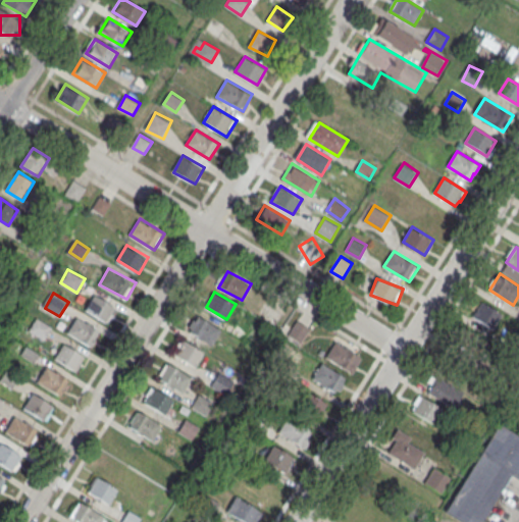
[(87,308),(107,322),(117,307),(96,294),(87,308)]
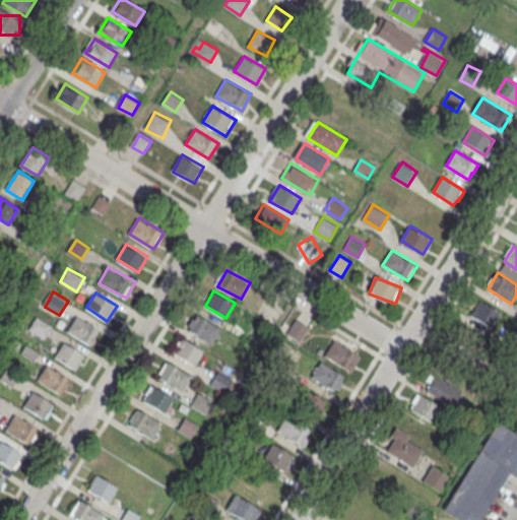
[(493,328),(502,313),(480,300),(471,315),(493,328)]
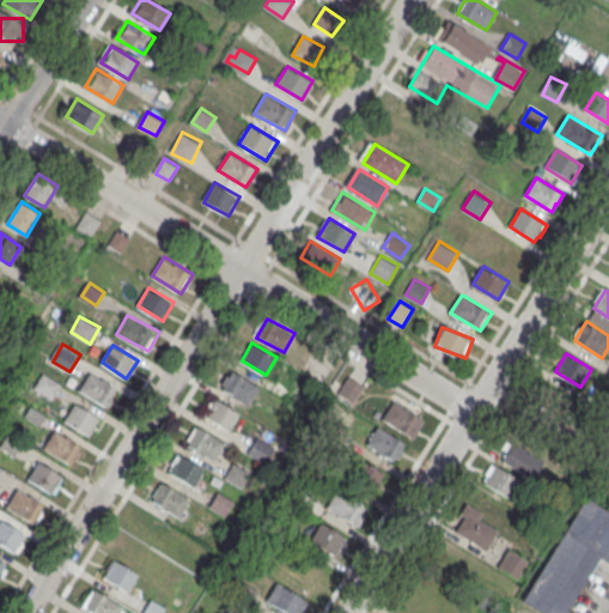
[(220,386),(248,407),(261,389),(235,369),(220,386)]
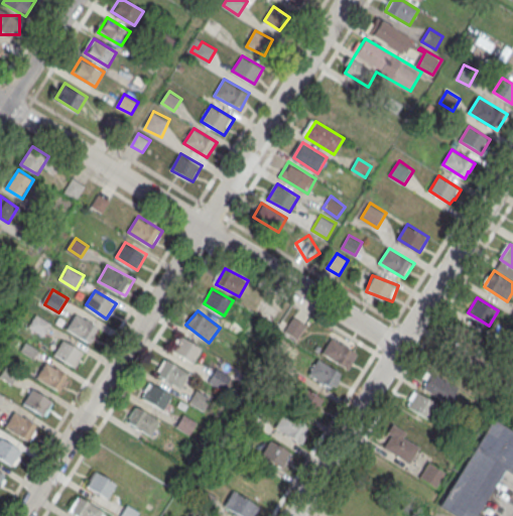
[(68,330),(91,343),(101,327),(77,312),(68,330)]
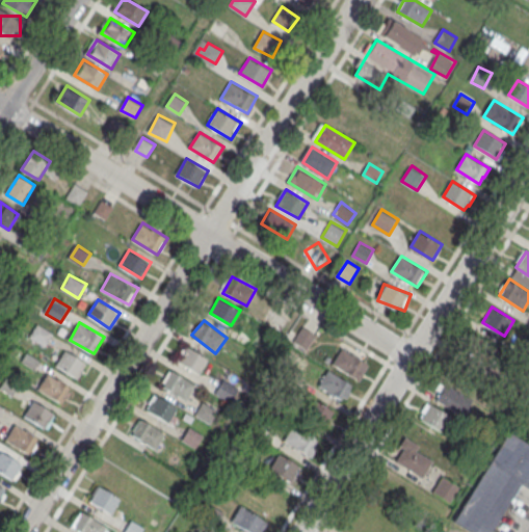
[(316,335),(305,328),(296,342),(308,349),(316,335)]
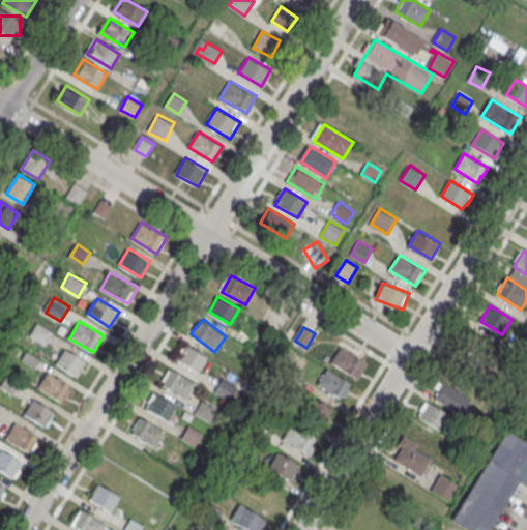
[(460,353),(481,365),(493,346),(471,332),(460,353)]
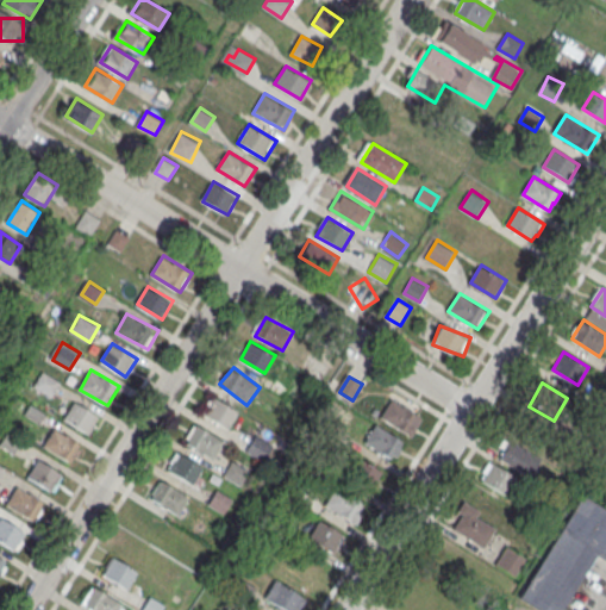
[(239,412),(214,396),(202,412),(229,430),(239,412)]
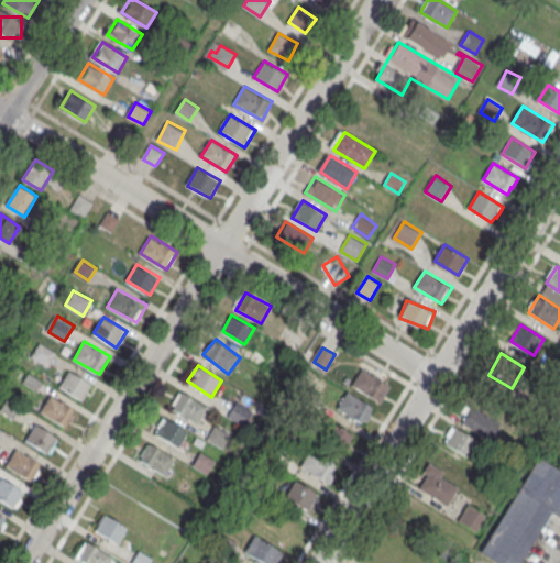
[(352,385),(381,403),(392,385),(363,367),(352,385)]
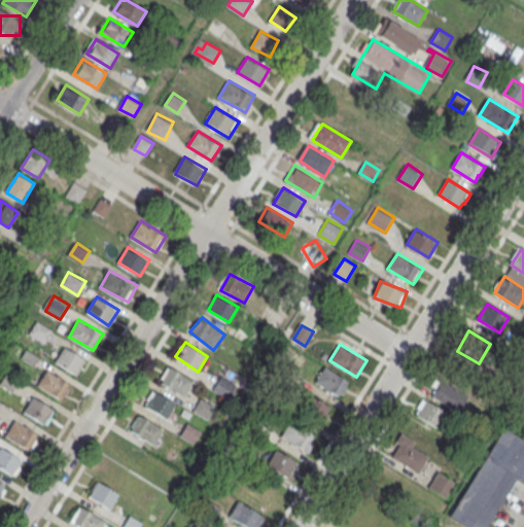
[(57,363),(78,375),(86,358),(65,347),(57,363)]
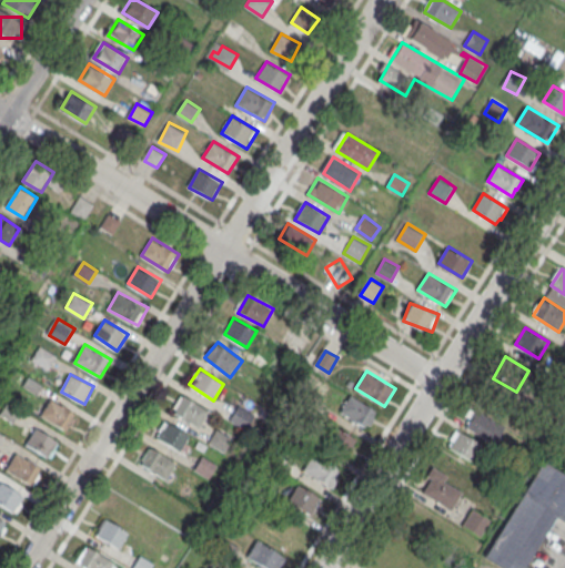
[(211,411),(184,394),(173,412),(199,428),(211,411)]
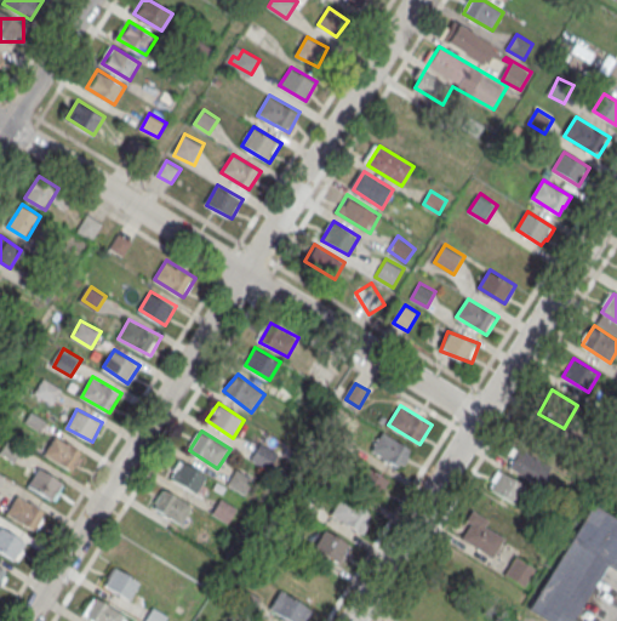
[(413,448),(382,431),(371,451),(403,467),(413,448)]
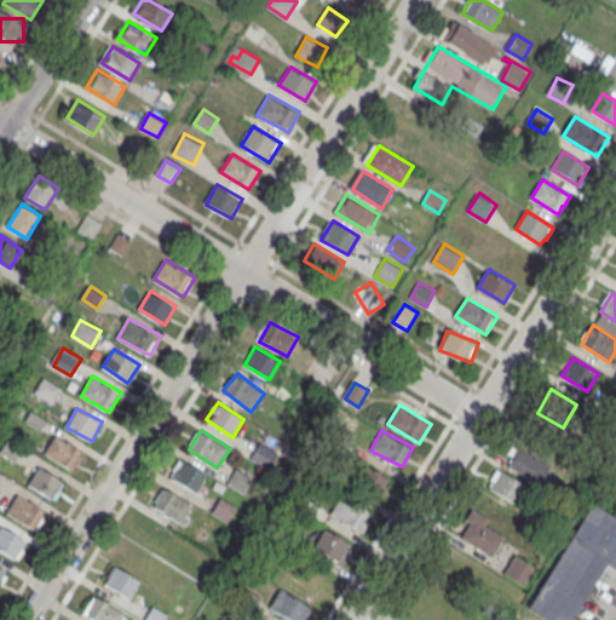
[(45,453),(74,471),(86,452),(56,435),(45,453)]
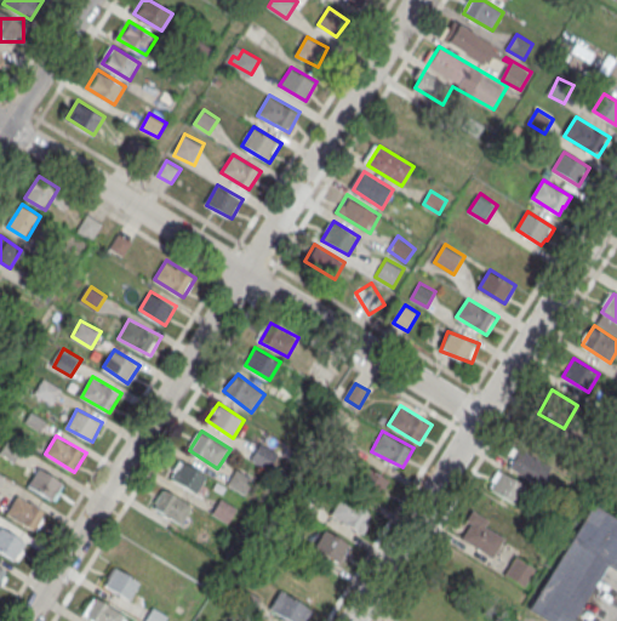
[(252,459),(272,468),(280,451),(262,442),(252,459)]
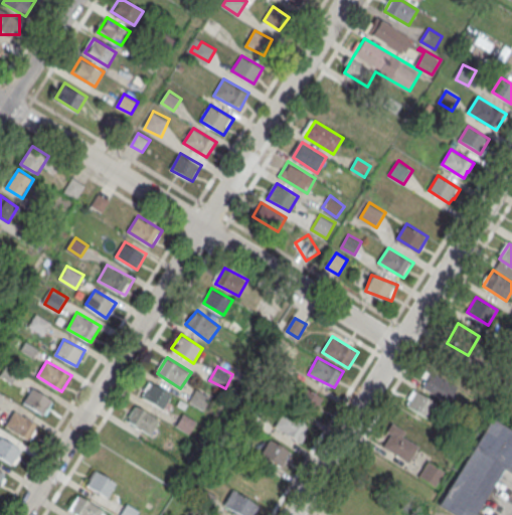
[(450,403),(459,387),(433,371),(422,386),(450,403)]
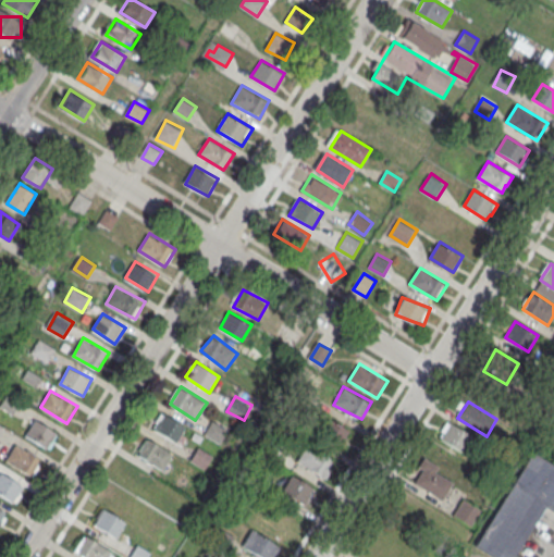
[(155,430),(179,443),(187,425),(163,412),(155,430)]
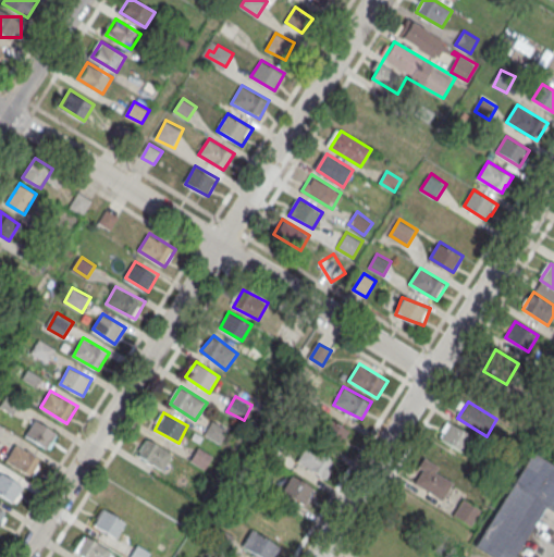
[(341,446),(351,431),(328,417),(319,433),(341,446)]
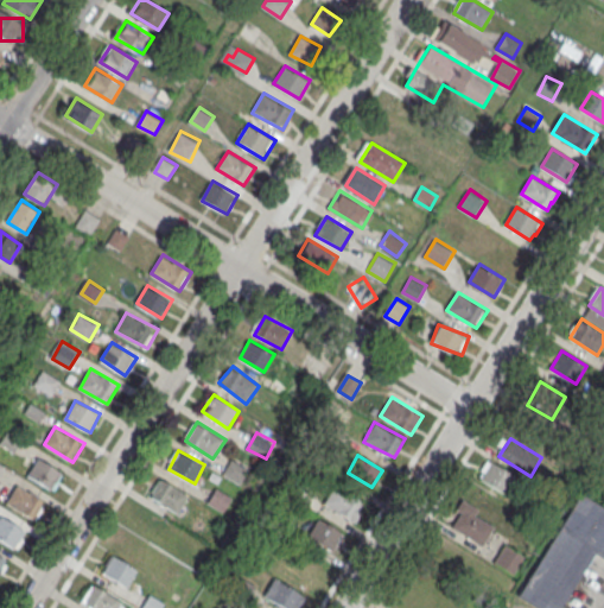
[(55,491),(65,472),(39,457),(29,476),(55,491)]
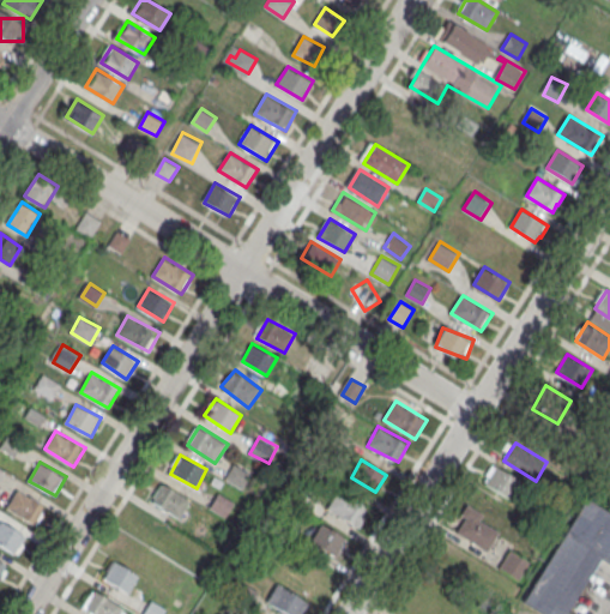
[(247,488),(253,473),(234,464),(227,481),(247,488)]
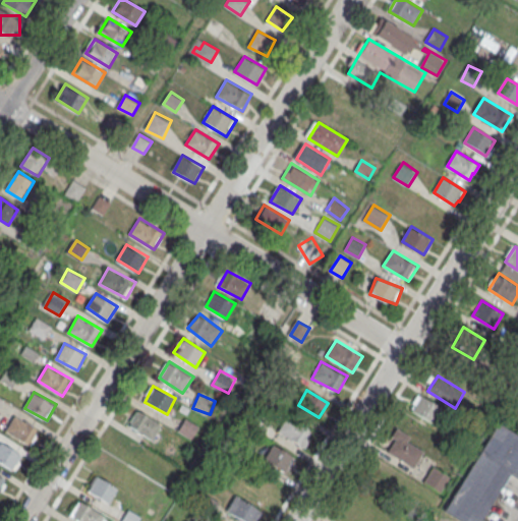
[(411,410),(437,423),(445,408),(420,395),(411,410)]
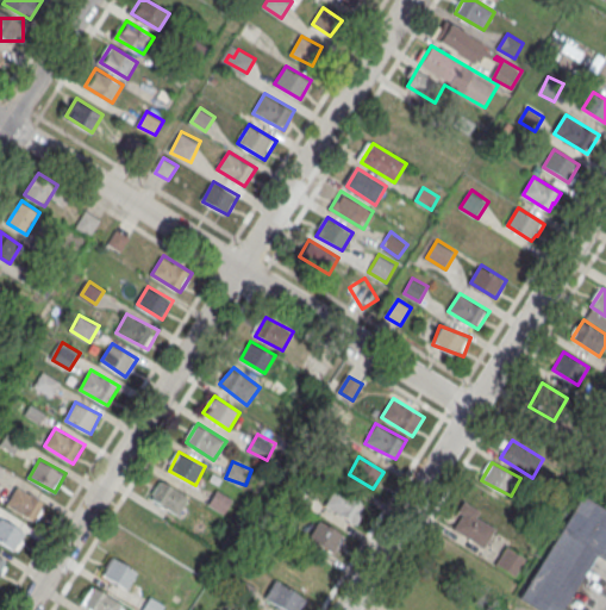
[(179,516),(191,496),(161,479),(150,498),(179,516)]
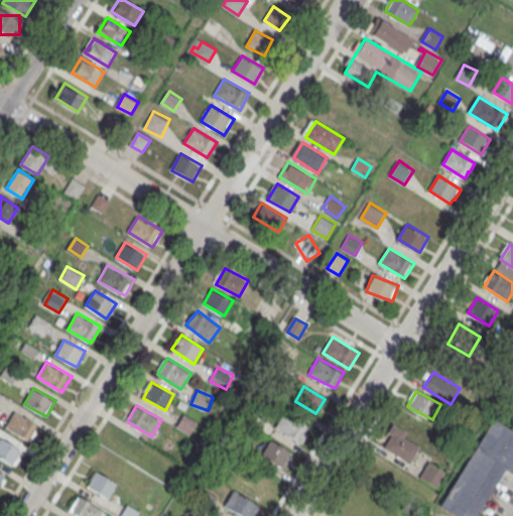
[(6,428),(33,441),(41,425),(14,411),(6,428)]
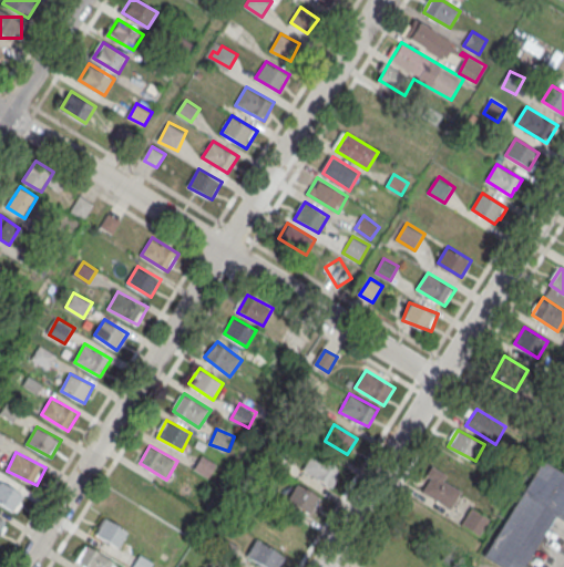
[(217,463),(203,455),(195,470),(209,477),(217,463)]
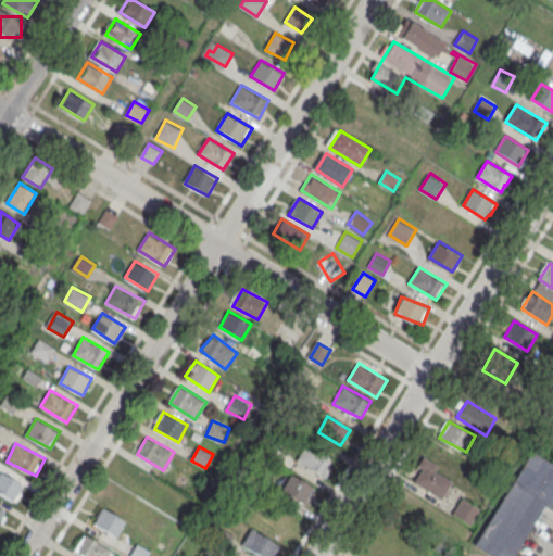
[(325,478),(335,463),(312,447),(302,464),(325,478)]
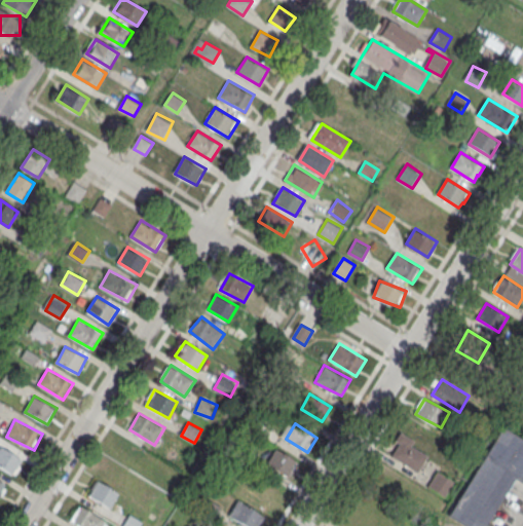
[(503,427),(522,439),(522,481),(517,478),(486,525),(468,525),(450,515),(503,427)]
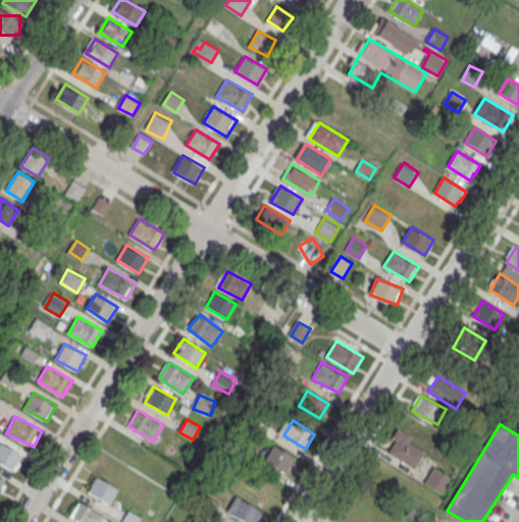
[(413,470),(428,452),(400,428),(384,447),(413,470)]
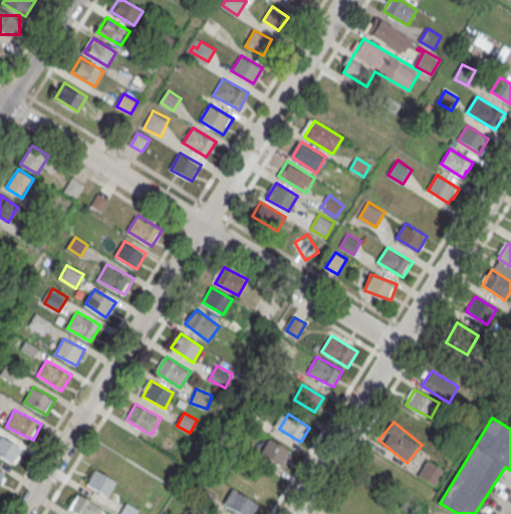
[(0,439),(0,455),(16,465),(25,450),(2,436),(0,439)]
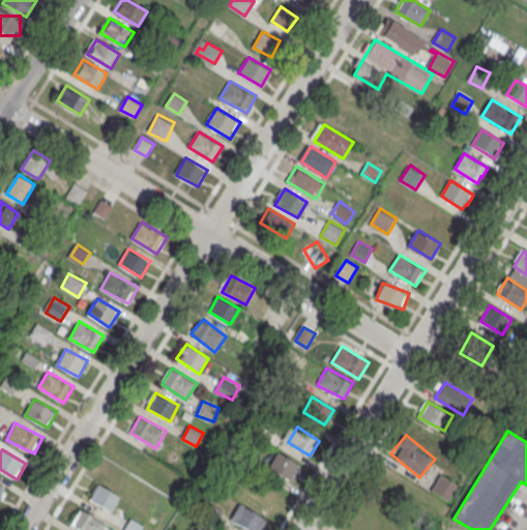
[(300,465),(280,450),(269,466),(290,480),(300,465)]
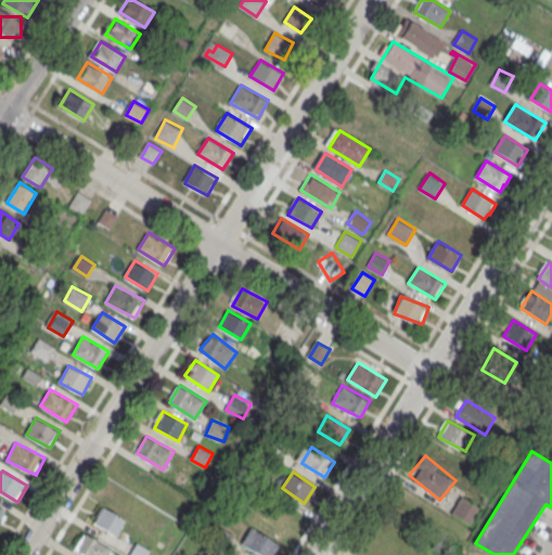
[(118,537),(127,518),(101,505),(92,524),(118,537)]
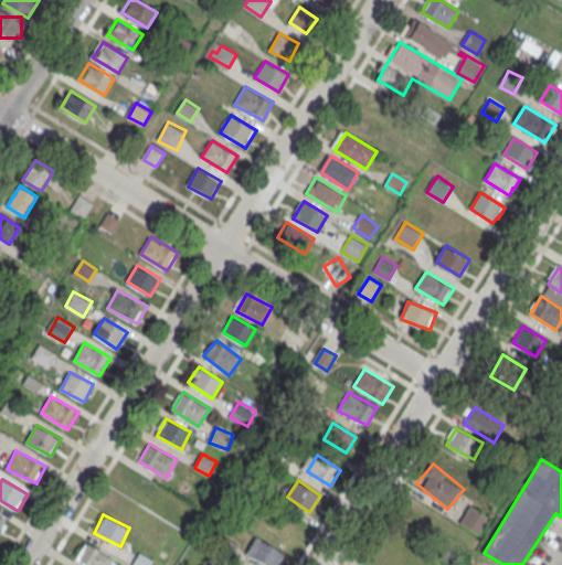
[(263,564),(277,564),(285,555),(257,536),(246,554),(263,564)]
